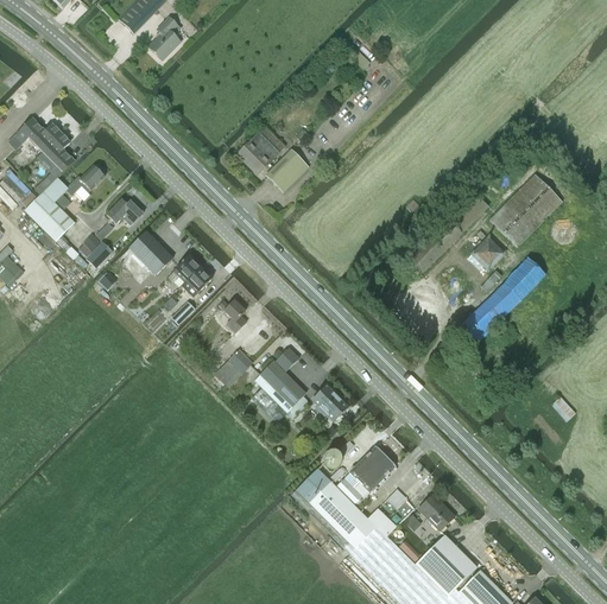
[(134,0),(118,17),(133,32),(166,0),(134,0)]
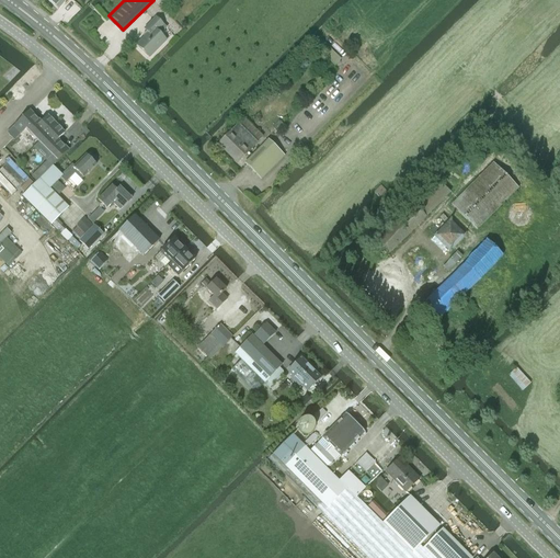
[(146,26),(149,30),(137,42),(150,55),(167,37),(160,31),(167,25),(164,23),(157,14),(146,26)]
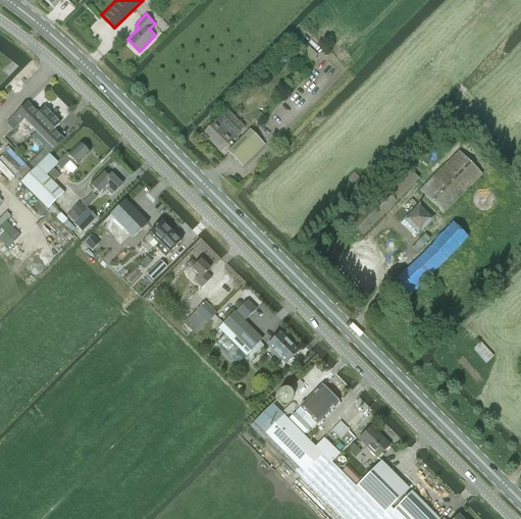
[(21,119),(24,117),(36,130),(53,113),(45,105),(39,111),(29,100),(15,113),(21,119)]
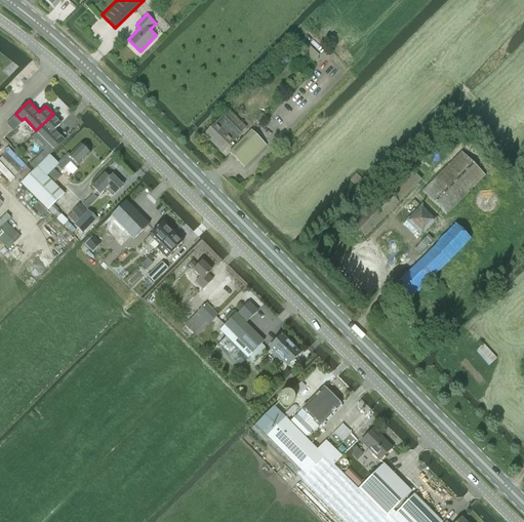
[(36,130),(54,148),(65,137),(54,128),(61,122),(53,114),(36,130)]
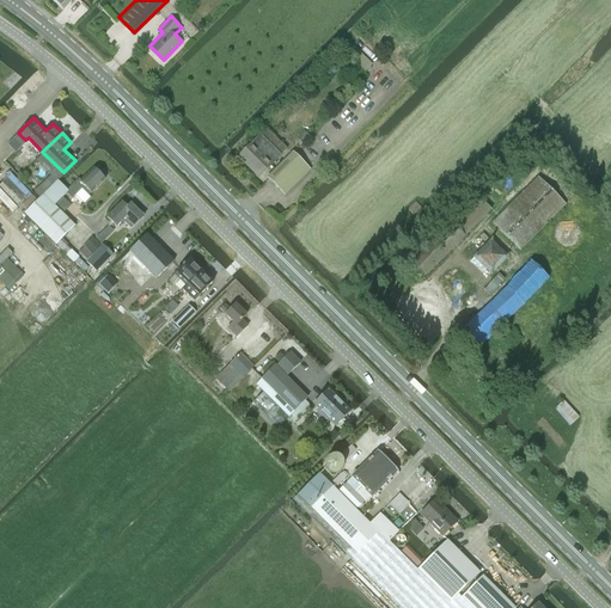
[(261,133),(252,141),(239,154),(260,174),(281,153),(261,133)]
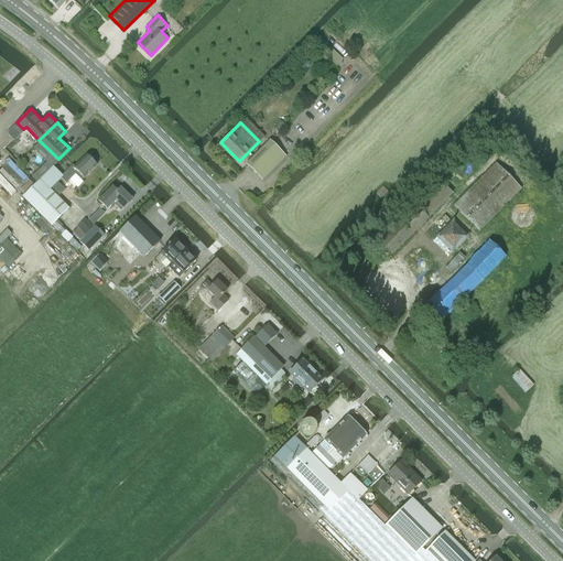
[(247,161),(263,177),(287,154),(270,138),(247,161)]
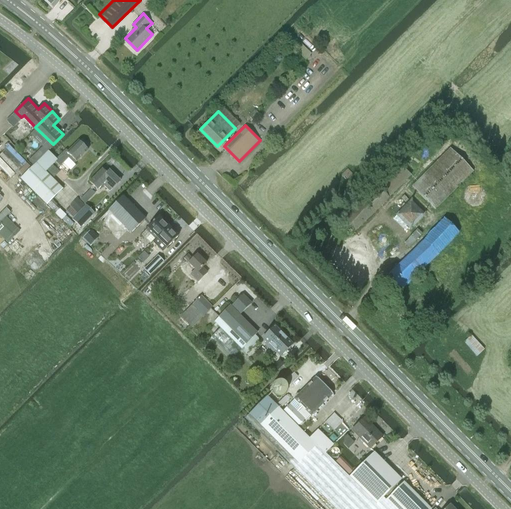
[(58,158),(56,160),(60,164),(69,155),(75,161),(76,159),(76,160),(88,148),(79,138),(68,149),(66,147),(59,155),(57,157),(58,158)]
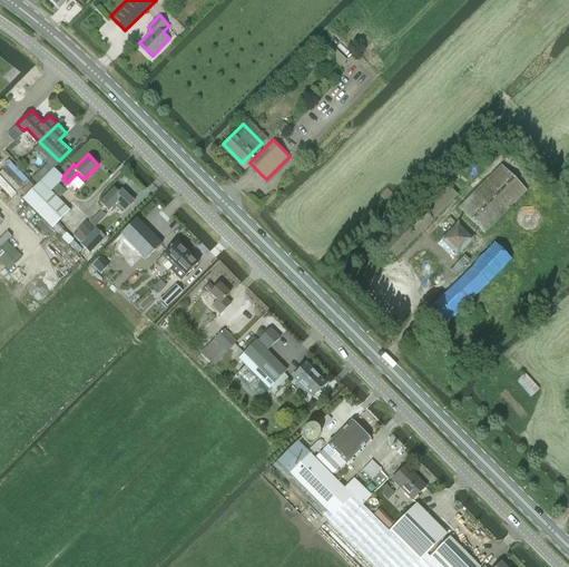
[(460,205),(486,231),(528,188),(502,163),(460,205)]
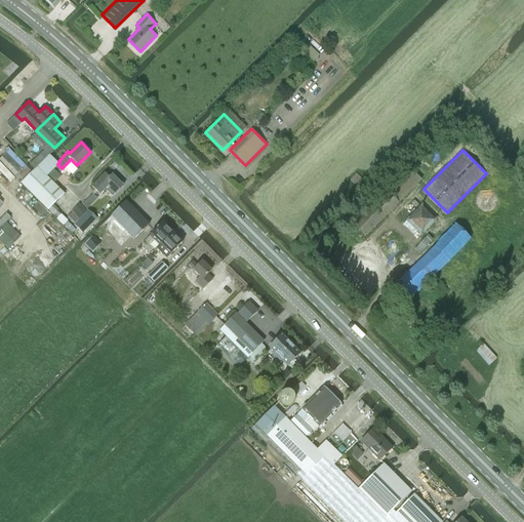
[(50,153),(38,165),(47,173),(57,163),(57,164),(59,162),(58,161),(50,153)]
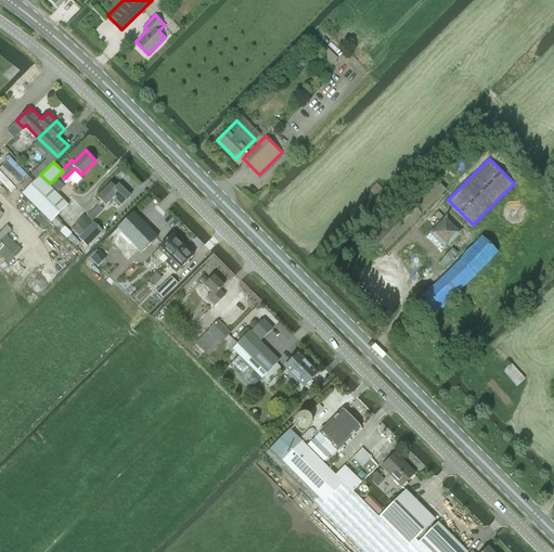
[(28,185),(23,191),(23,192),(25,194),(51,220),(68,203),(50,184),(50,183),(40,175),(39,174),(28,185)]
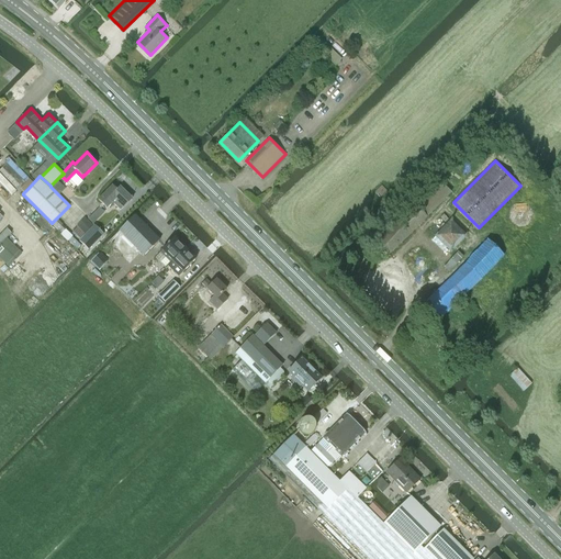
[(123,205),(132,197),(120,185),(118,188),(112,183),(99,197),(108,207),(113,200),(121,208),(123,205)]
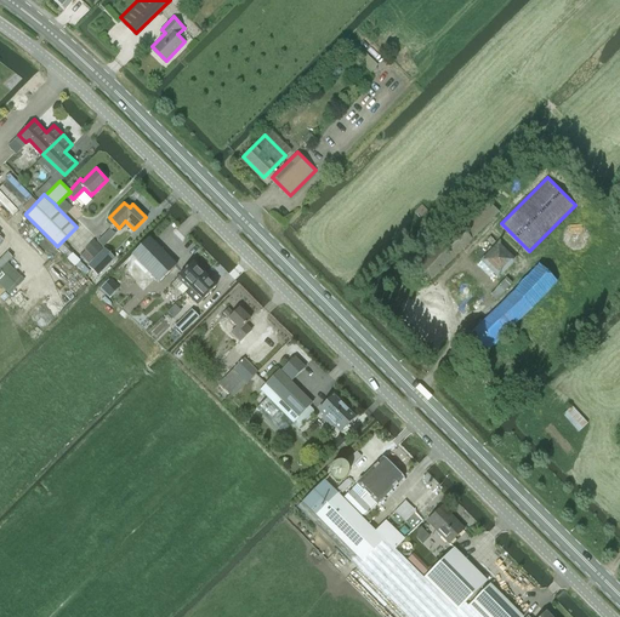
[(420,263),(432,278),(490,220),(477,205),(420,263)]
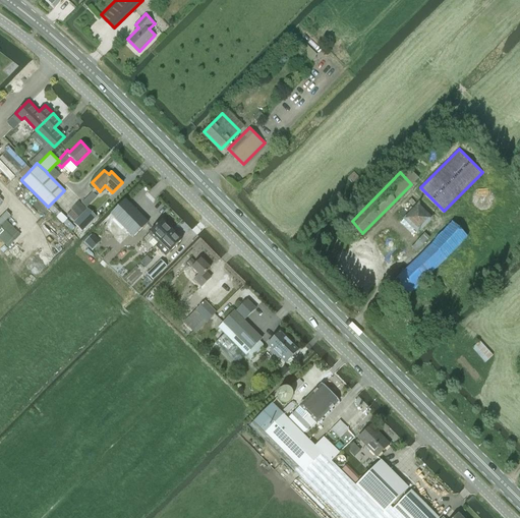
[(82,200),(87,206),(92,200),(87,195),(82,200)]
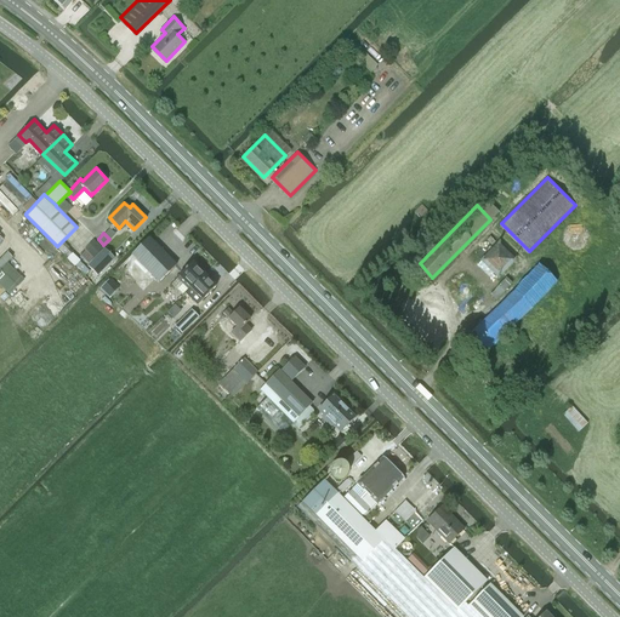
[(132,252),(160,280),(177,263),(149,235),(132,252)]
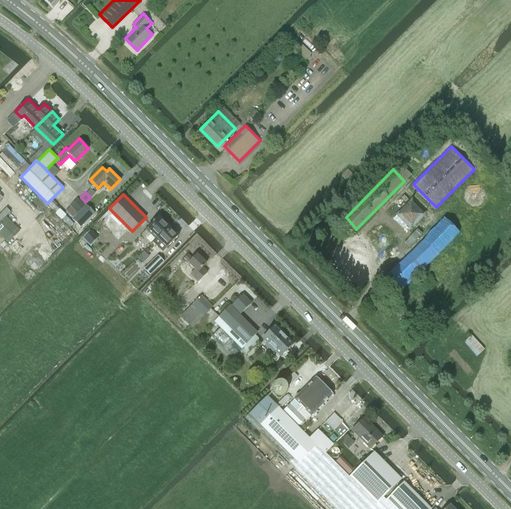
[(77,211),(72,216),(81,224),(85,220),(94,211),(86,202),(77,211)]
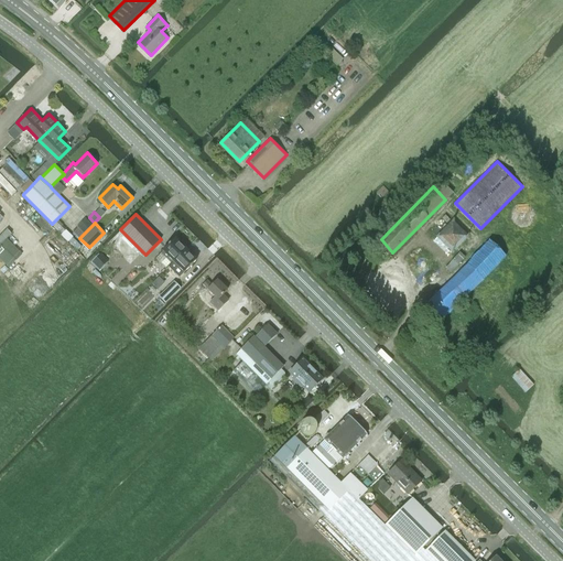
[(163,249),(174,260),(186,247),(175,236),(163,249)]
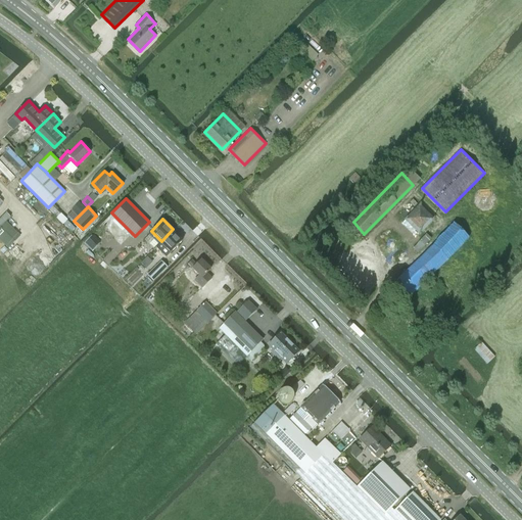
[(408,297),(421,283),(469,235),(455,221),(392,282),(408,297)]
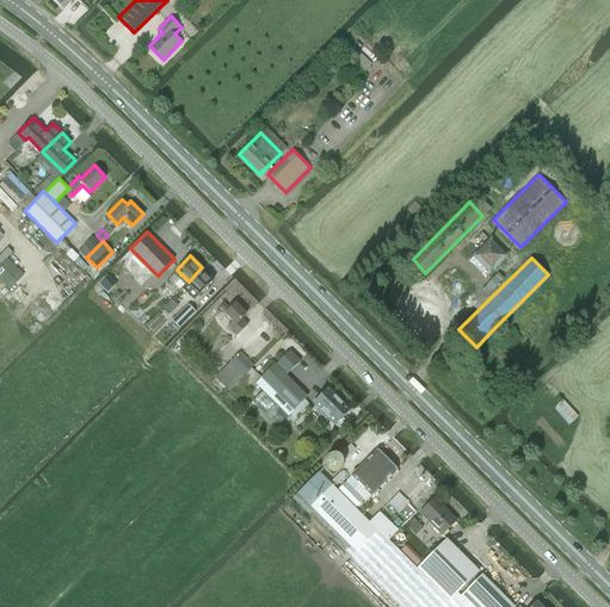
[(202,267),(189,282),(199,292),(214,279),(202,267)]
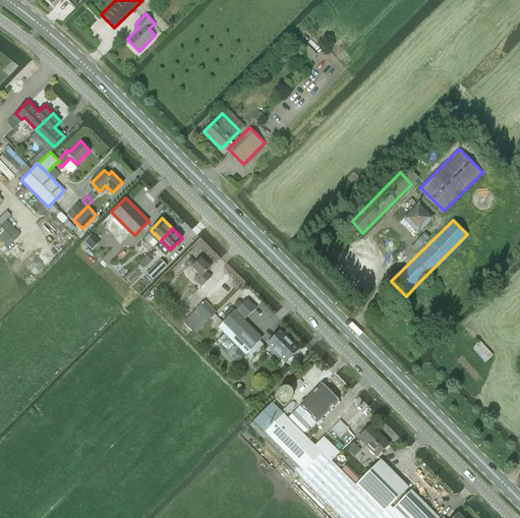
[(87,239),(92,244),(98,238),(92,233),(87,239)]
